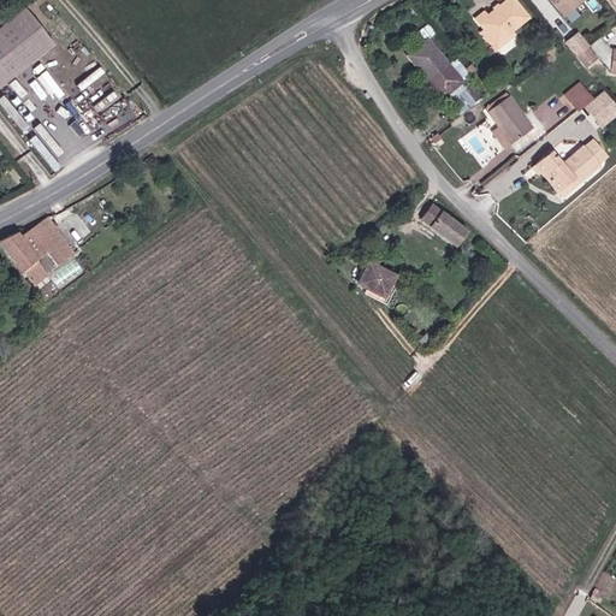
[(493,43),(510,31),(527,18),(513,0),(507,0),(486,16),(485,13),(477,21),(484,30),(493,43)]
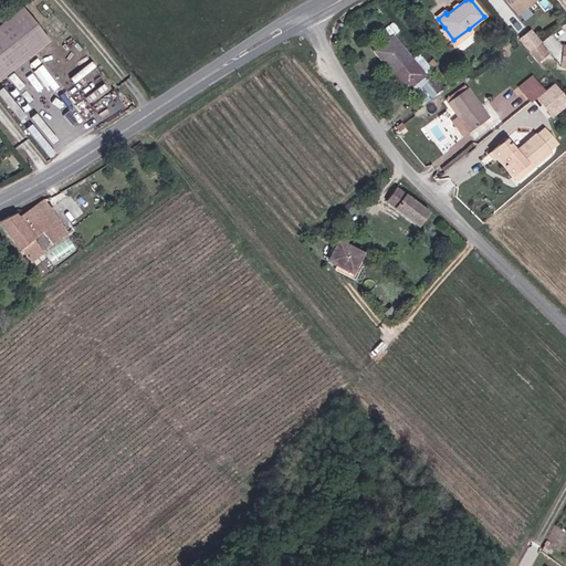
[(504,0),(516,14),(534,0),(504,0)]
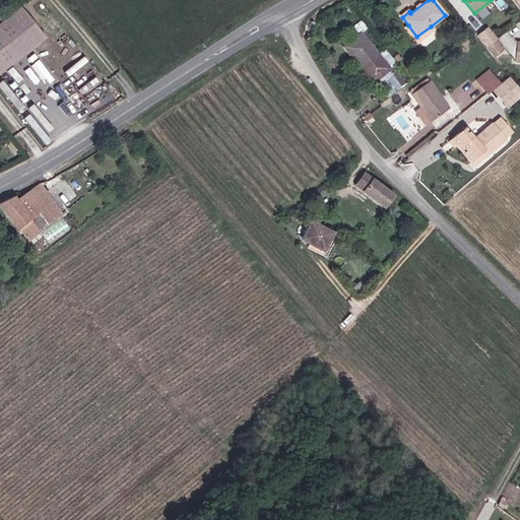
[(1,11),(0,12),(0,72),(45,38),(20,8),(7,18),(1,11)]
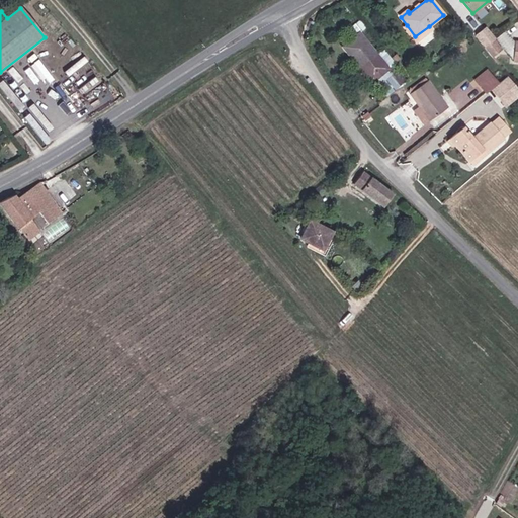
[(389,69),(376,54),(359,32),(366,27),(360,20),(349,28),(355,36),(342,47),(371,83),(389,69)]
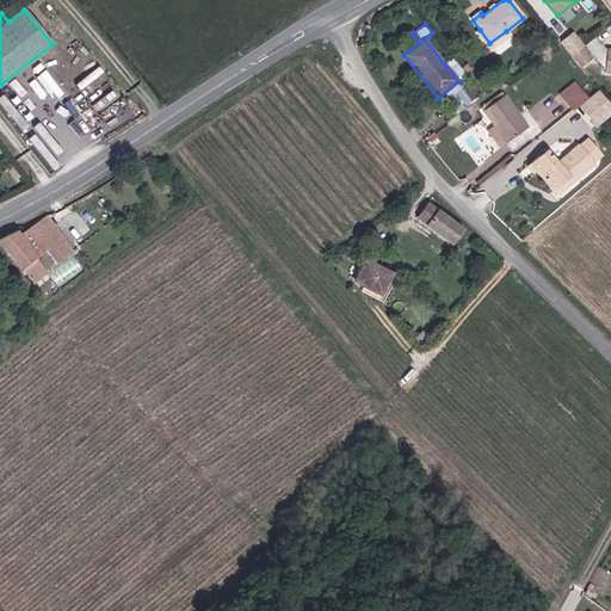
[(514,42),(506,31),(489,43),(480,30),(477,32),(495,56),(514,42)]
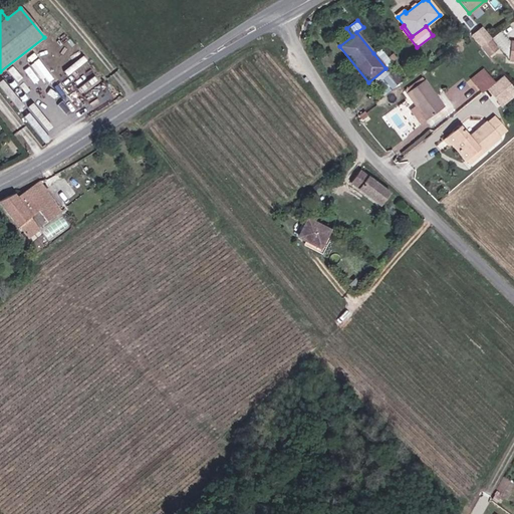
[(480,30),(471,37),(480,47),(488,40),(480,30)]
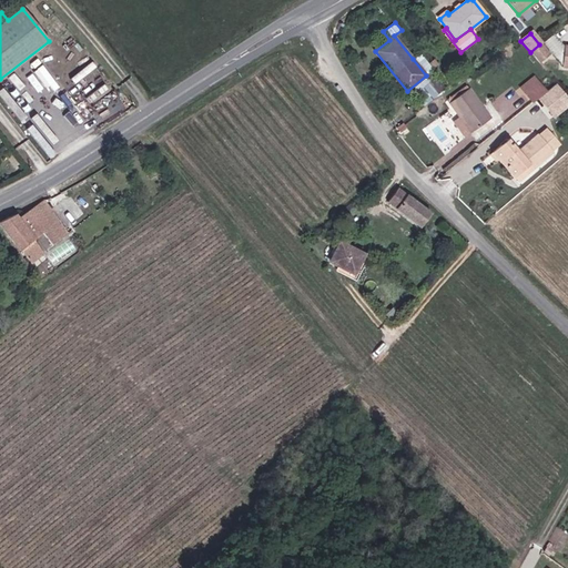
[(539,44),(530,52),(538,62),(547,54),(539,44)]
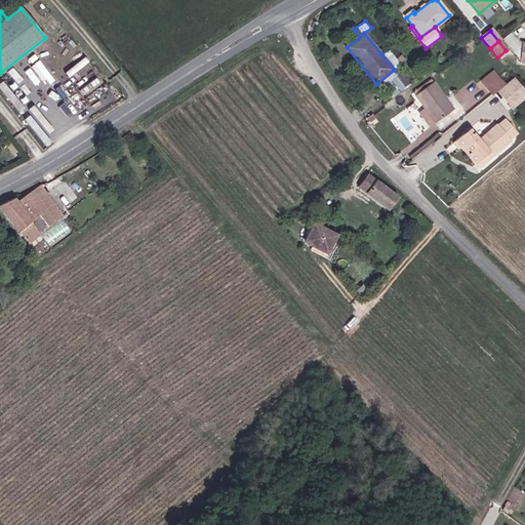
[(394,70),(400,64),(396,58),(389,49),(381,54),(394,70)]
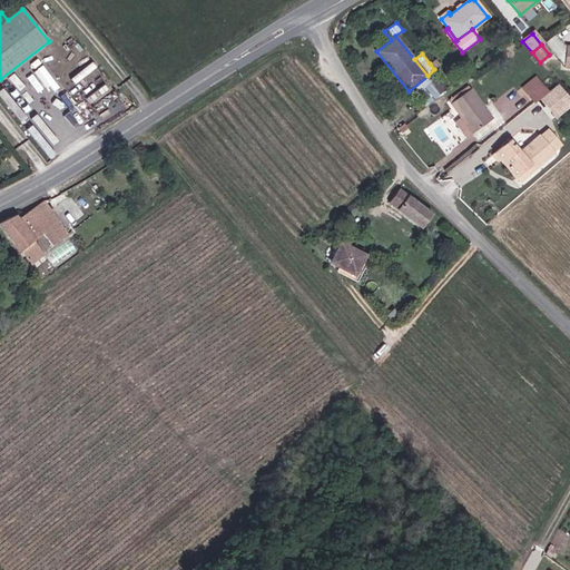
[(430,64),(434,69),(439,66),(434,60),(430,64)]
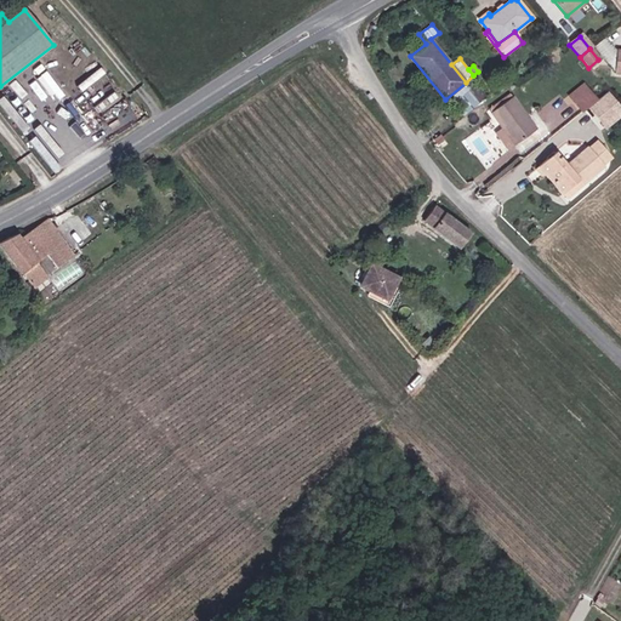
[(584,84),(569,96),(575,103),(590,91),(584,84)]
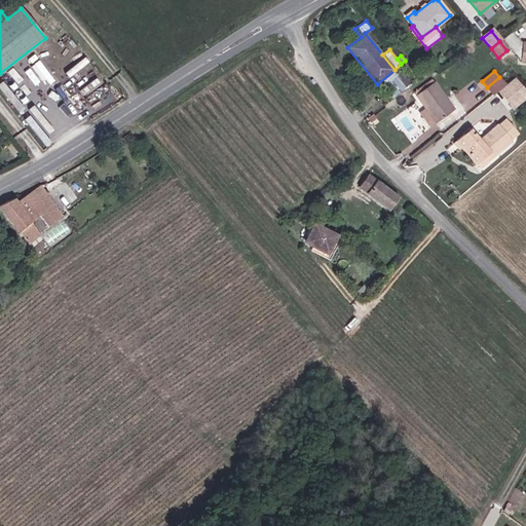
[(487,87),(493,95),(498,90),(505,84),(499,77),(487,87)]
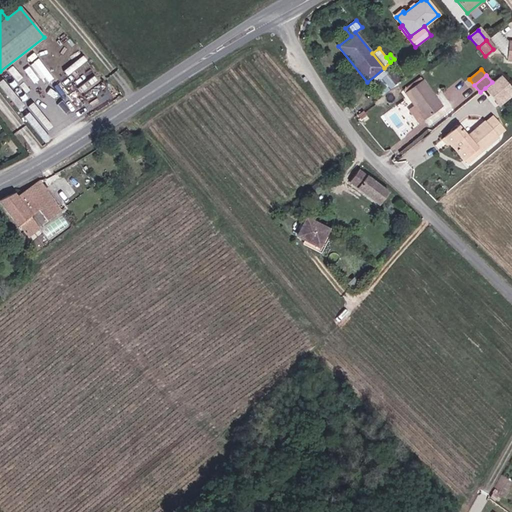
[(492,82),(485,88),(495,100),(510,87),(501,75),(492,82)]
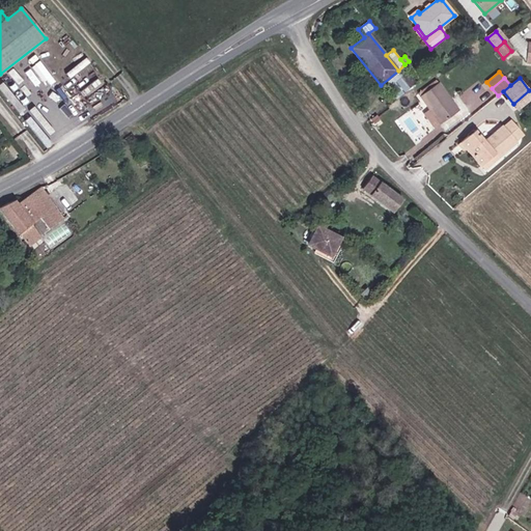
[(419,96),(440,124),(458,111),(438,83),(419,96)]
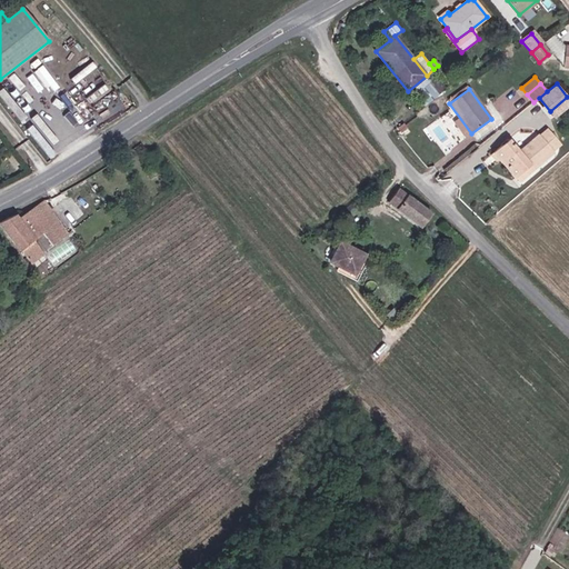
[(568,98),(567,97),(550,111),(555,117),(568,103),(568,98)]
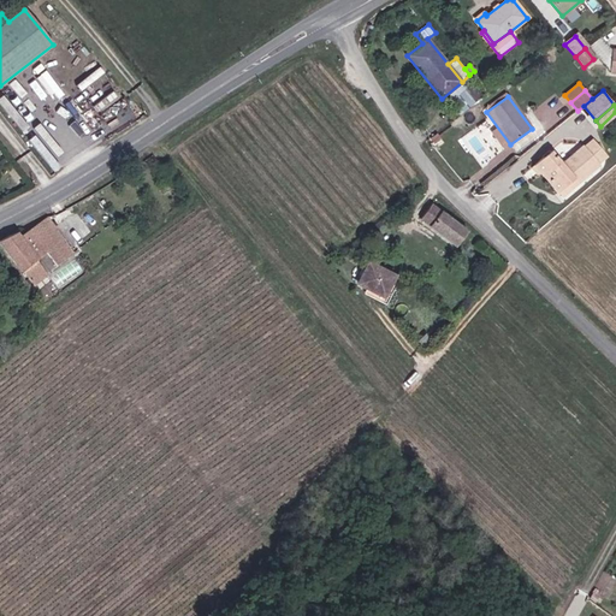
[(533,166),(557,194),(574,179),(578,183),(599,164),(598,163),(605,157),(591,141),(584,147),(562,165),(549,152),(533,166)]
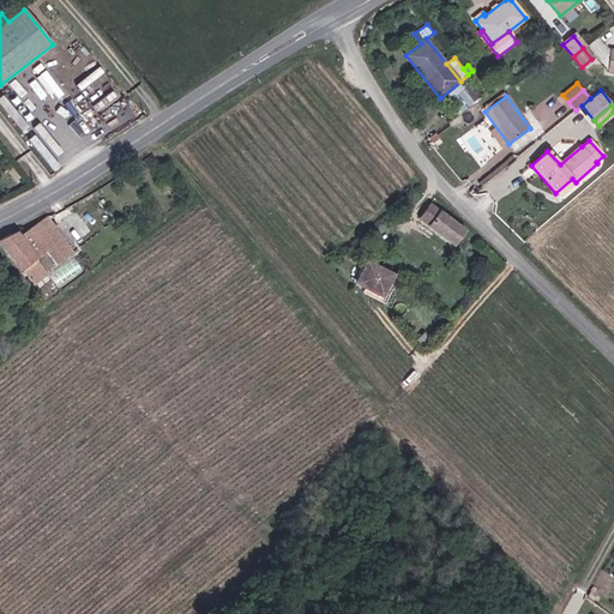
[(559,197),(576,182),(572,179),(555,193),(559,197)]
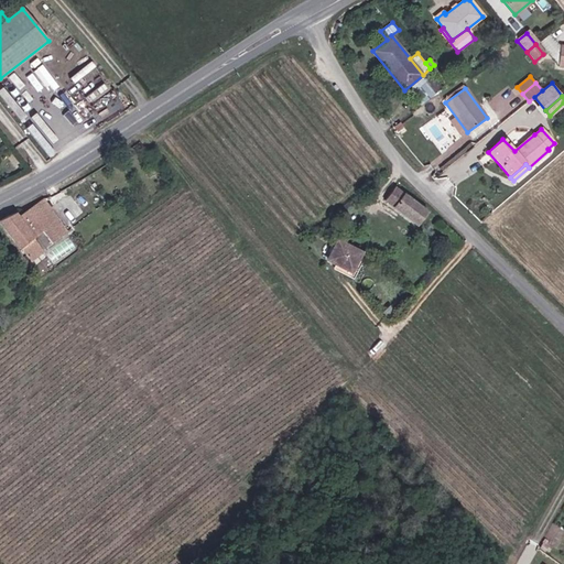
[(383,201),(418,226),(427,213),(394,187),(383,201)]
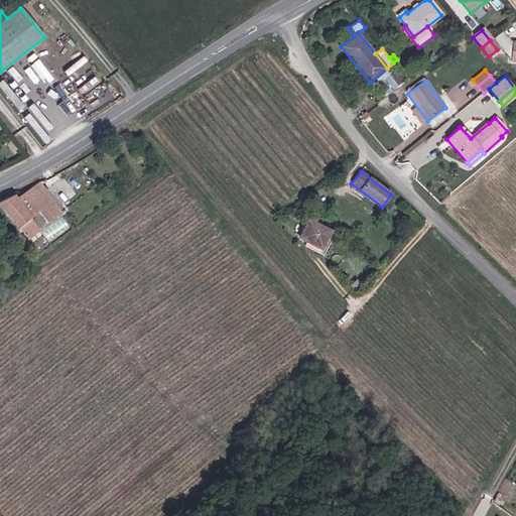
[(39,181),(22,194),(47,224),(61,213),(44,188),(39,181)]
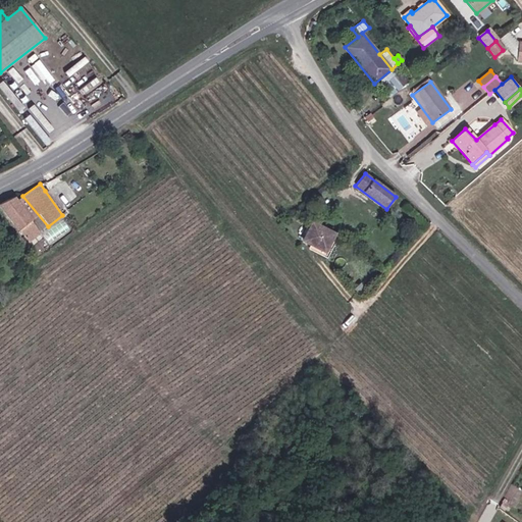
[(40,232),(48,226),(22,196),(15,201),(12,198),(0,203),(0,208),(23,238),(36,227),(40,232)]
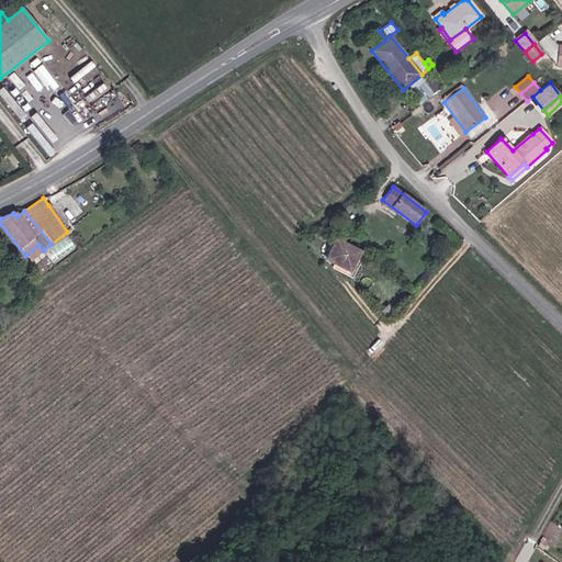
[(328,258),(336,262),(333,267),(350,276),(361,256),(336,243),(328,258)]
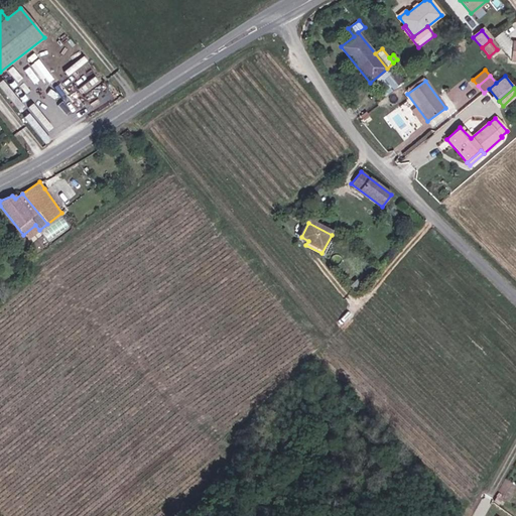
[(35,225),(23,235),(27,240),(39,230),(35,225)]
